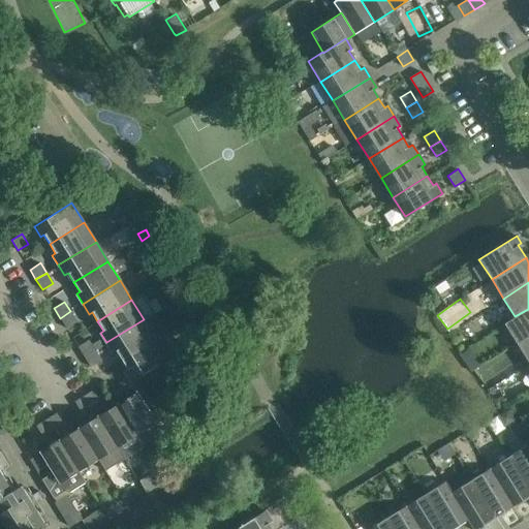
[(528,309),(515,316),(504,323),(517,344),(528,336),(528,309)]
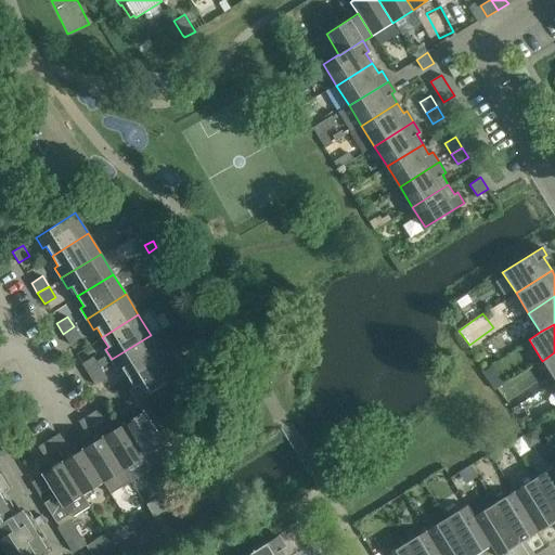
[(63,334),(69,345),(80,337),(74,326),(63,334)]
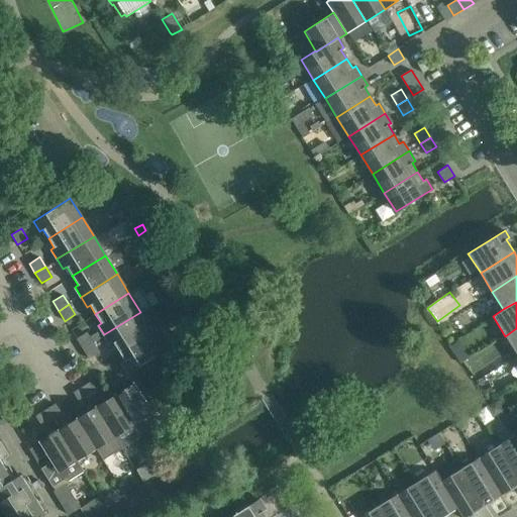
[(113,342),(119,351),(152,331),(140,312),(104,334),(110,344),(113,342)]
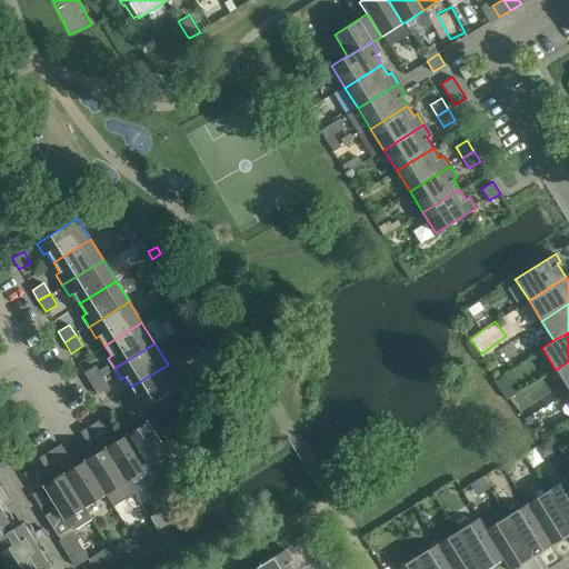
[(219,362),(212,351),(201,358),(208,369),(219,362)]
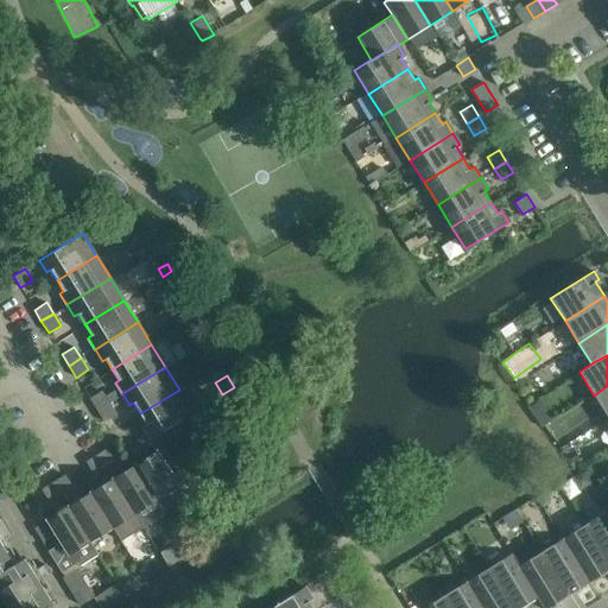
[(607,386),(594,396),(607,417),(607,386)]
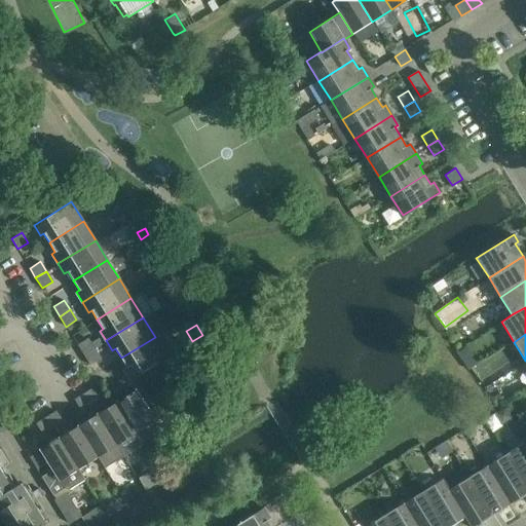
[(155,337),(121,358),(126,367),(123,369),(129,379),(167,357),(155,337)]
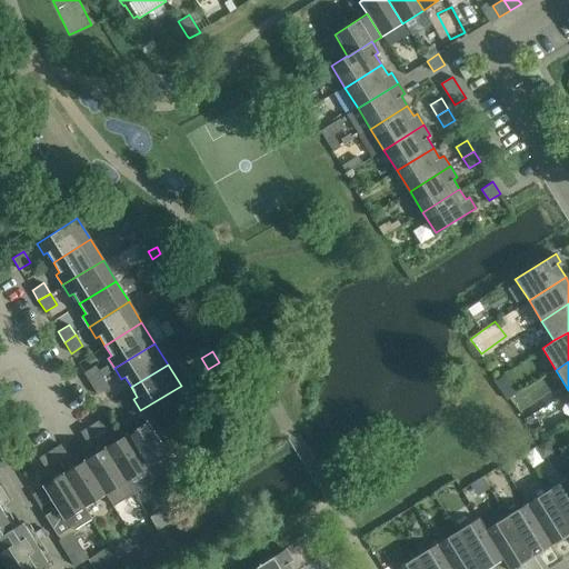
[(83,372),(90,383),(101,377),(98,371),(95,366),(83,372)]
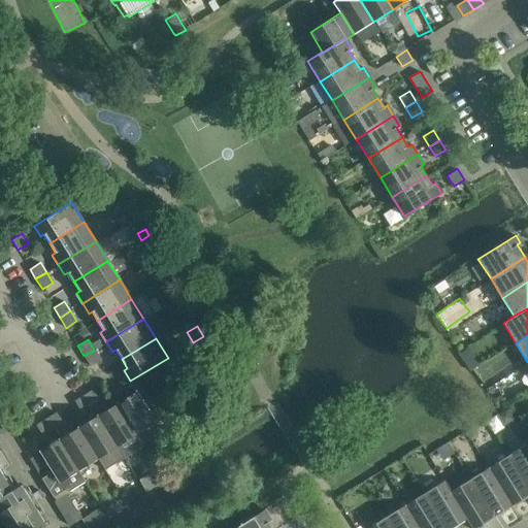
[(99,339),(91,344),(94,350),(102,344),(99,339)]
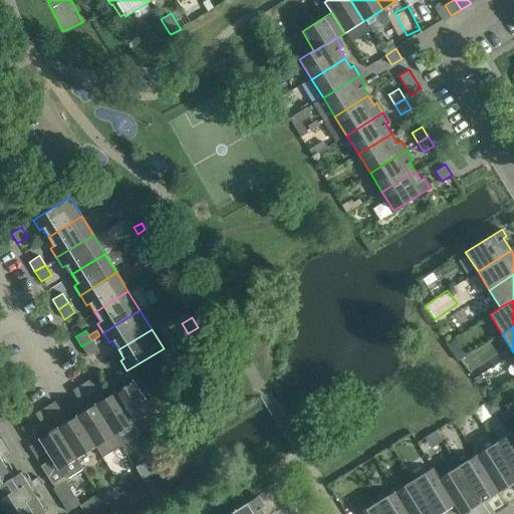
[(81,346),(87,356),(97,350),(91,340),(81,346)]
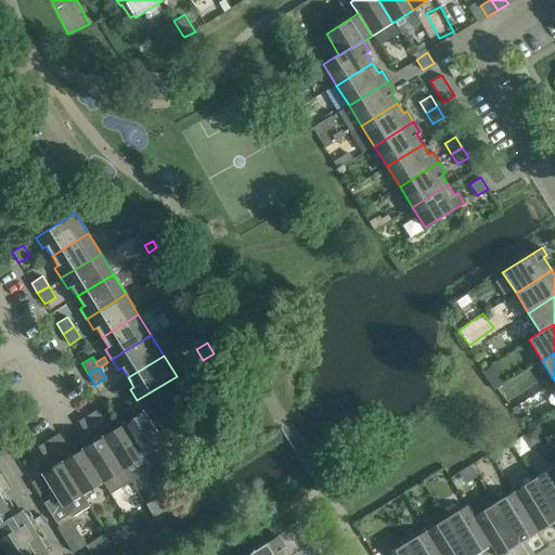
[(89,414),(95,425),(106,418),(100,408),(89,414)]
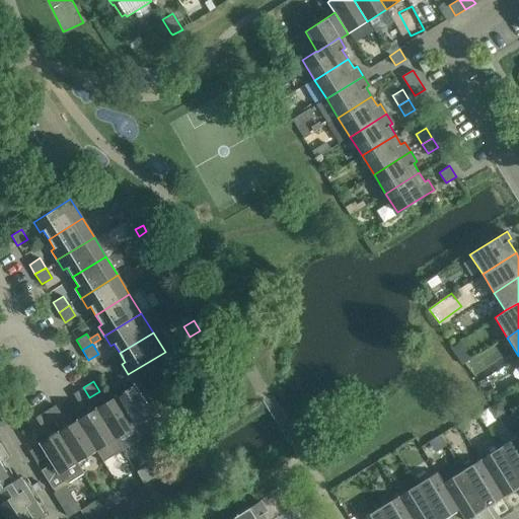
[(164,409),(158,397),(147,404),(134,384),(115,396),(134,427),(140,436),(155,426),(157,422),(153,416),(164,409)]
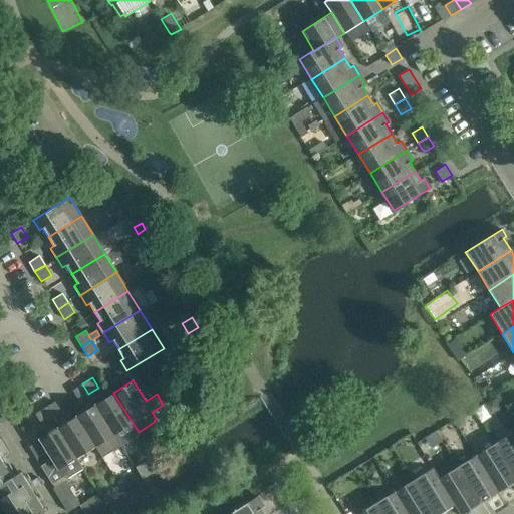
[(82,383),(72,390),(78,400),(88,394),(82,383)]
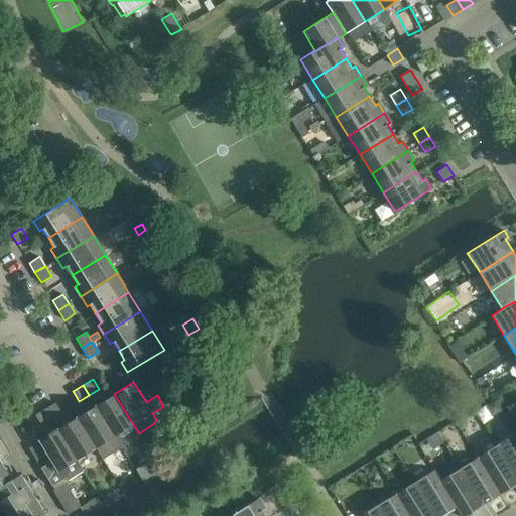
[(114,394),(96,406),(122,447),(140,436),(139,433),(133,424),(114,394)]
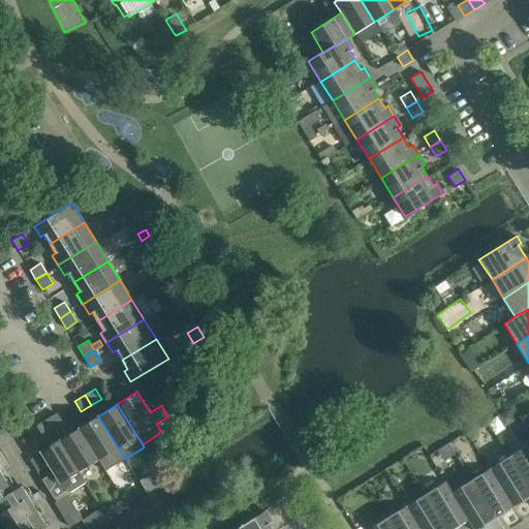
[(0,405),(0,432),(2,435),(13,428),(0,405)]
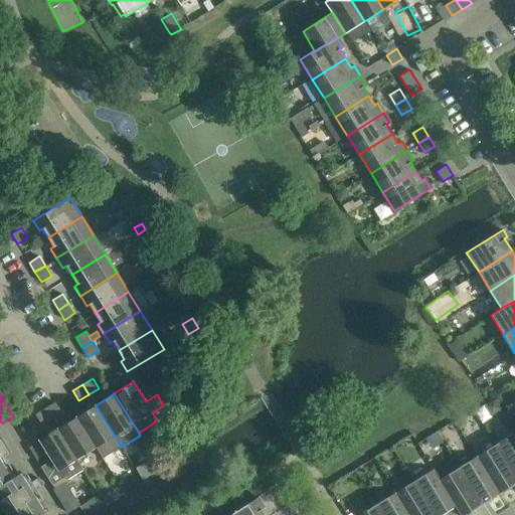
[(45,407),(51,417),(61,411),(54,401),(45,407)]
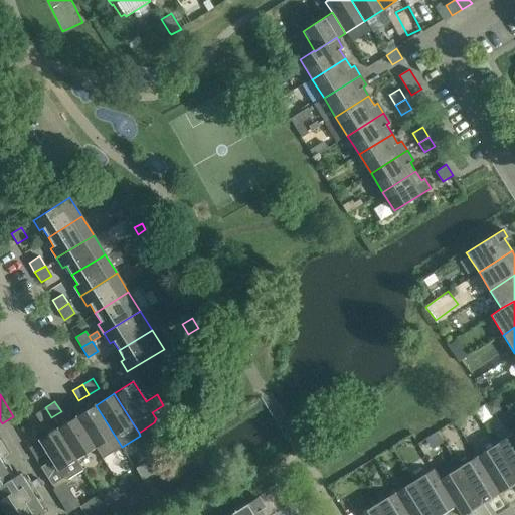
[(96,405),(76,416),(96,447),(103,459),(122,447),(96,405)]
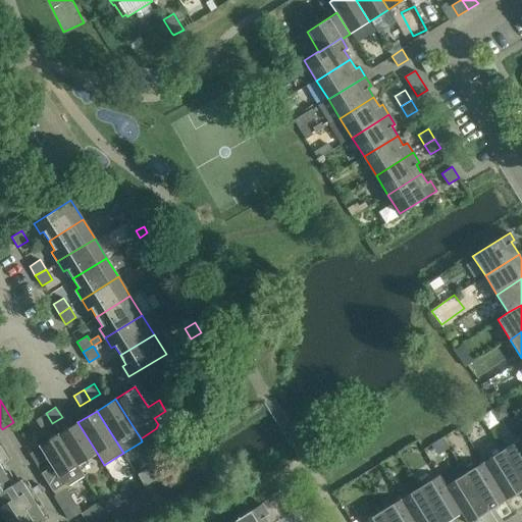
[(510,417),(516,427),(521,423),(521,415),(520,412),(510,417)]
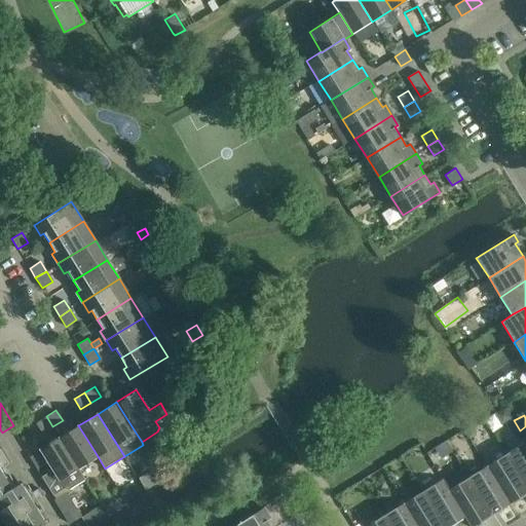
[(46,416),(36,423),(42,433),(52,426),(46,416)]
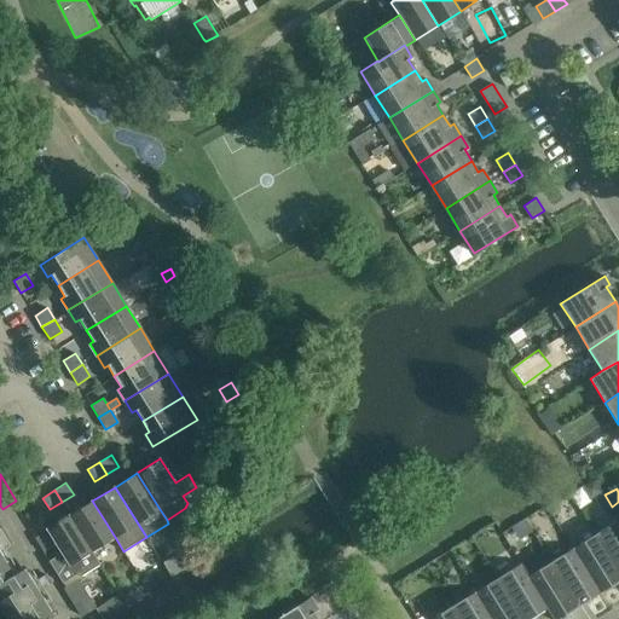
[(69,515),(92,551),(115,537),(92,501),(69,515)]
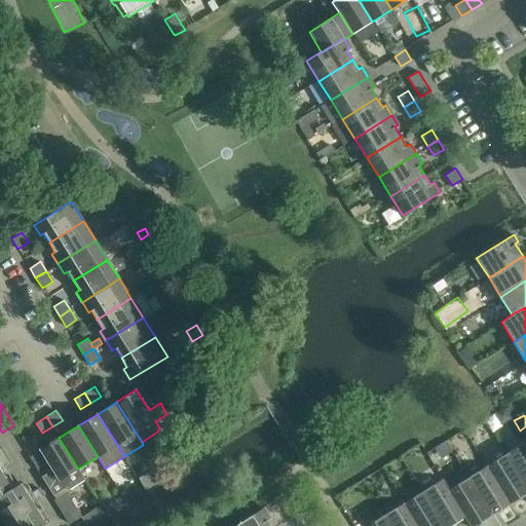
[(84,479),(78,468),(59,438),(39,450),(51,470),(41,477),(53,495),(67,487),(68,489),(84,479)]
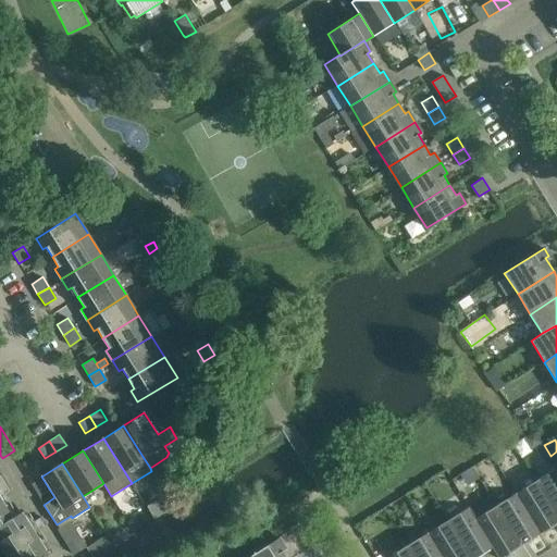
[(535,481),(556,515),(556,468),(535,481)]
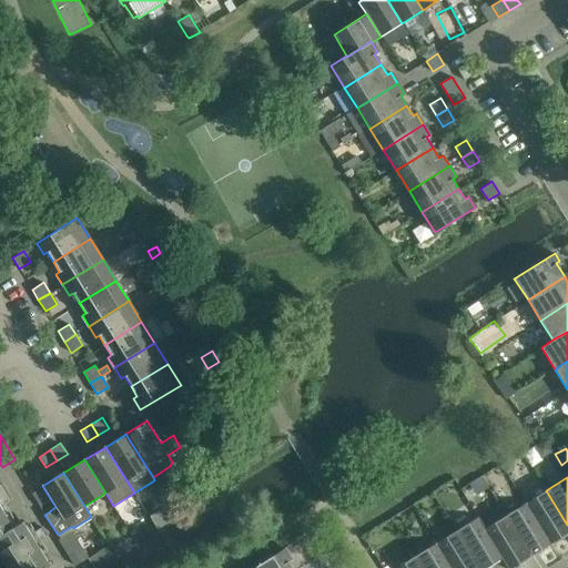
[(0,535),(11,528),(0,508),(0,504),(11,498),(1,483),(0,483),(0,535)]
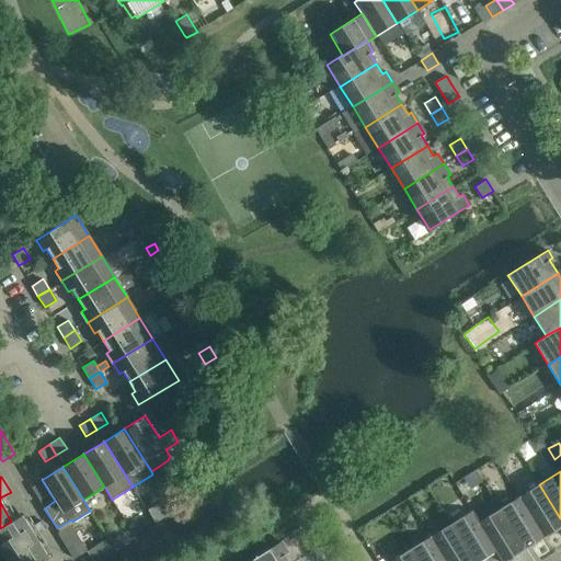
[(519,496),(544,537),(560,526),(560,518),(539,484),(519,496)]
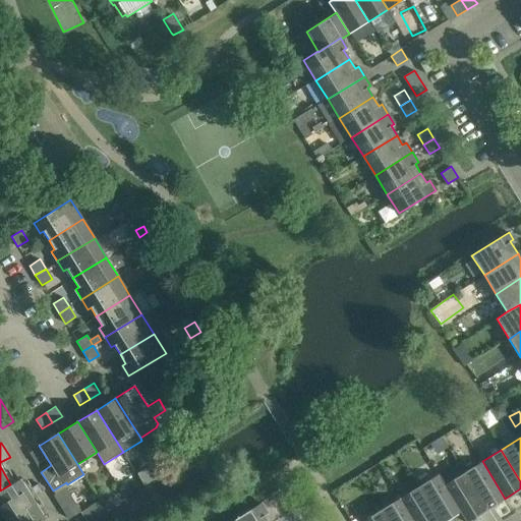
[(137,472),(145,483),(163,473),(156,461),(137,472)]
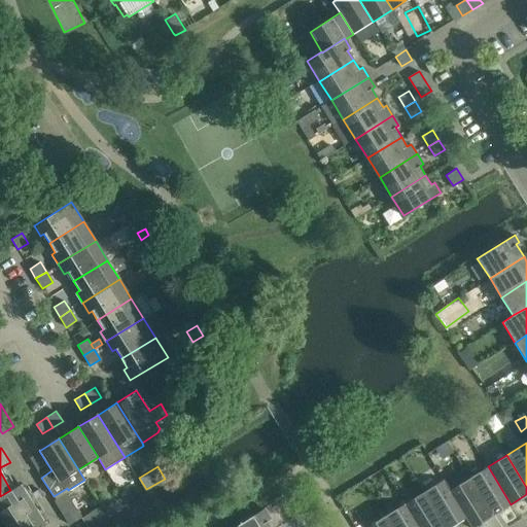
[(468,479),(492,517),(511,504),(488,466),(468,479)]
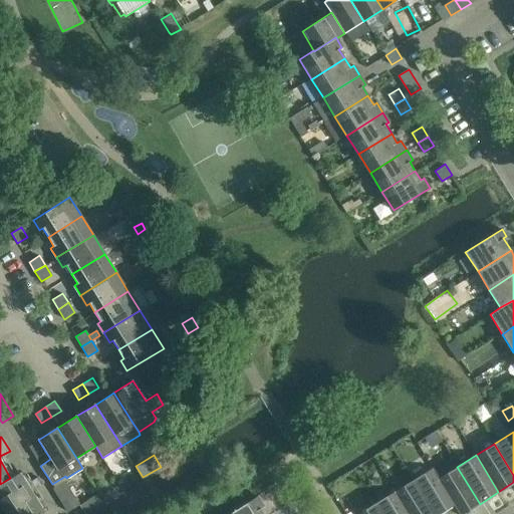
[(462,513),(480,504),(457,467),(439,478),(454,505),(459,513),(462,513)]
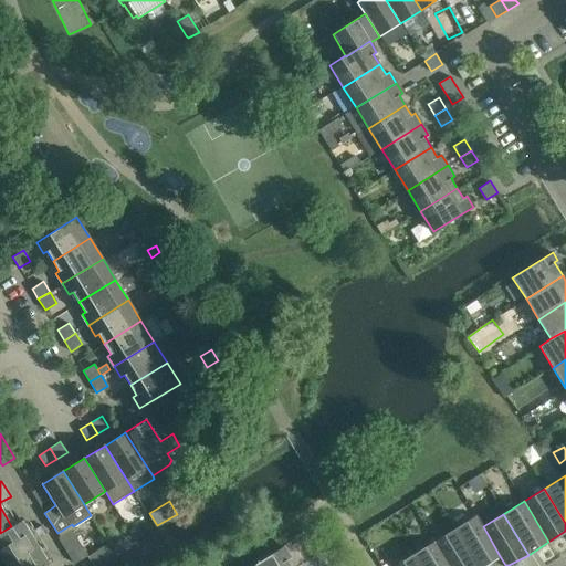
[(454,528),(478,565),(484,565),(500,556),(483,526),(475,515),(454,528)]
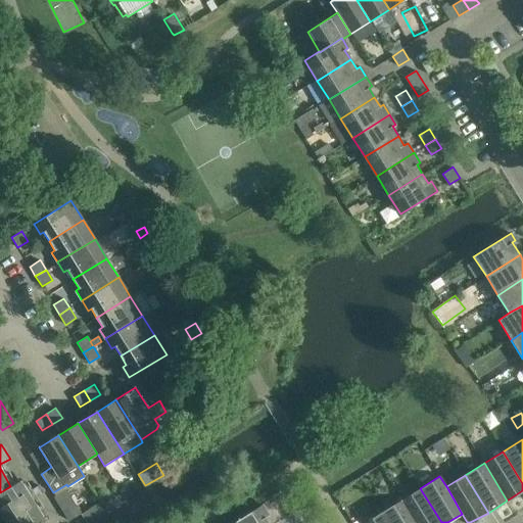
[(0,492),(0,522),(41,522),(45,521),(31,500),(43,492),(38,485),(27,492),(19,481),(10,486),(0,492)]
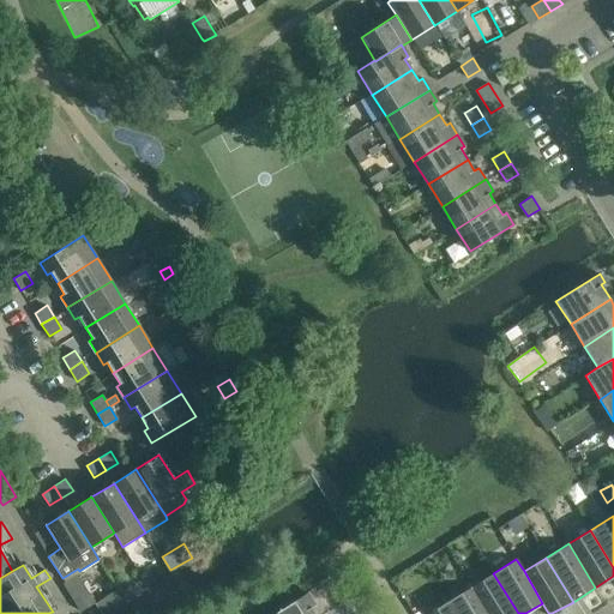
[(518,613),(493,573),(471,587),(487,613),(518,613)]
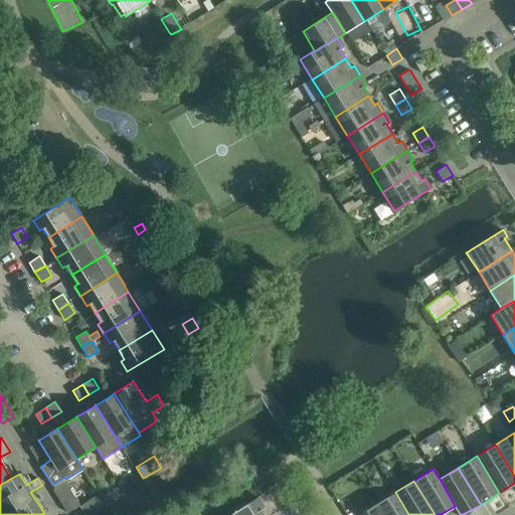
[(67,512),(78,505),(64,482),(53,490),(67,512)]
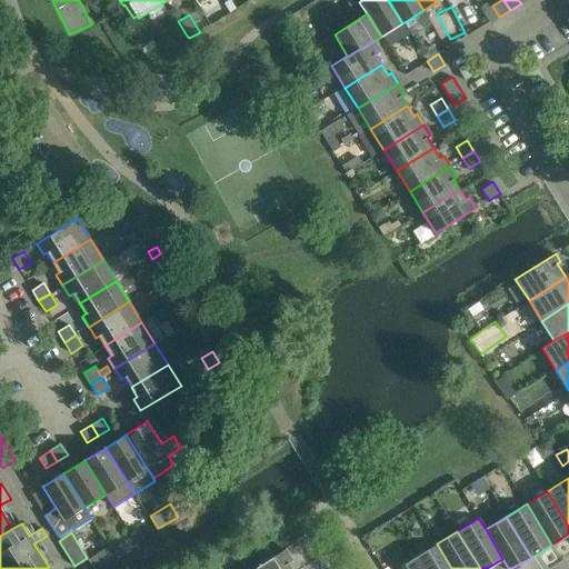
[(95,568),(98,568),(118,557),(110,543),(88,558),(95,568)]
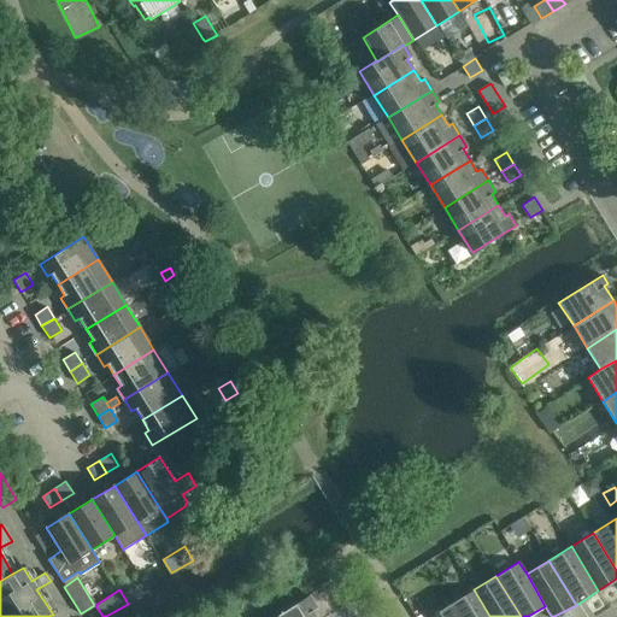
[(489,616),(474,589),(451,604),(458,616),(489,616)]
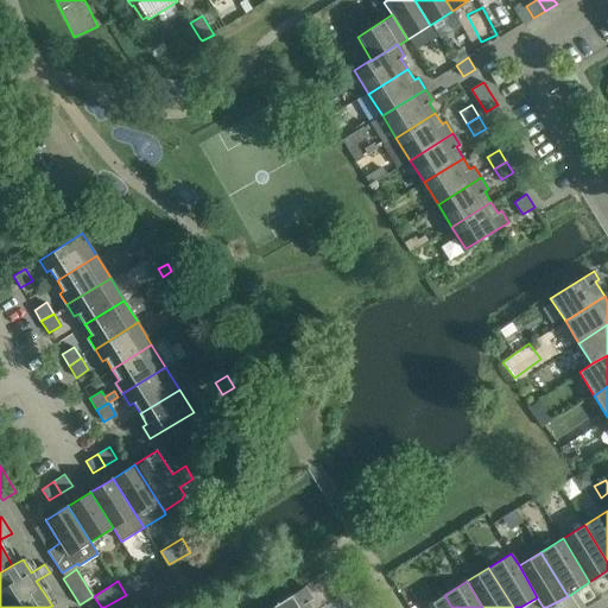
[(305,587),(270,607),(312,607),(309,601),(312,599),(305,587)]
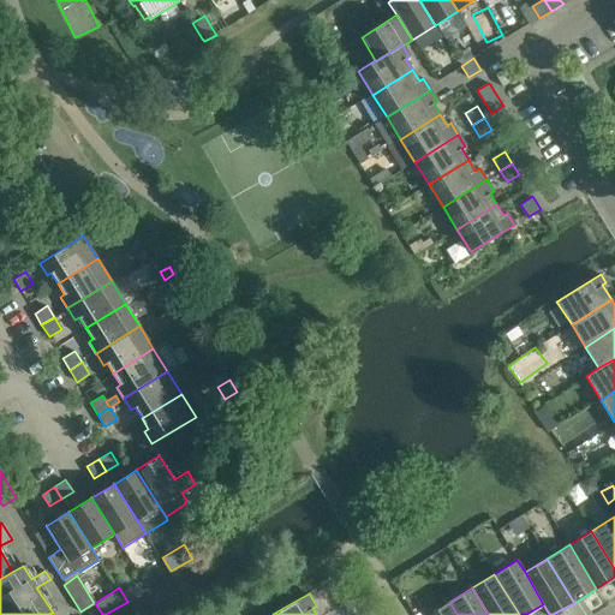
[(428,614),(457,614),(449,602),(428,614)]
